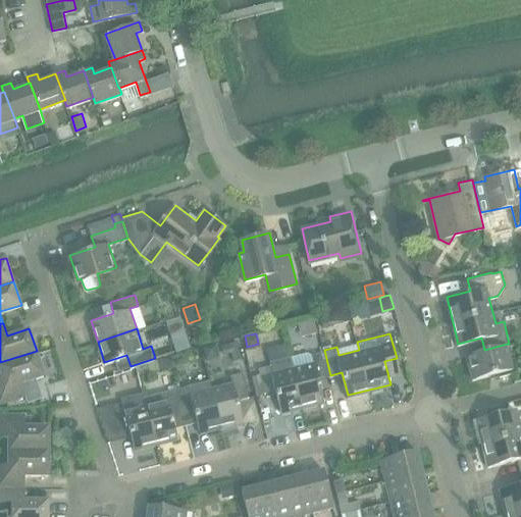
[(333,334),(321,338),(323,346),(335,343),(333,334)]
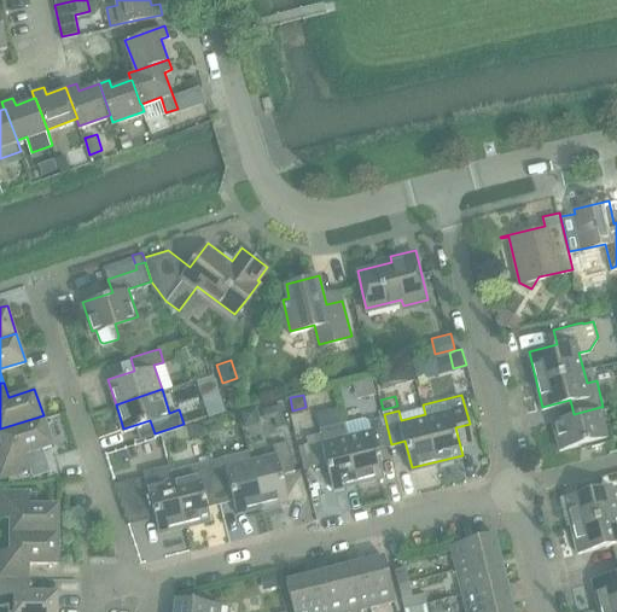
[(222,397),(207,402),(210,414),(227,409),(222,397)]
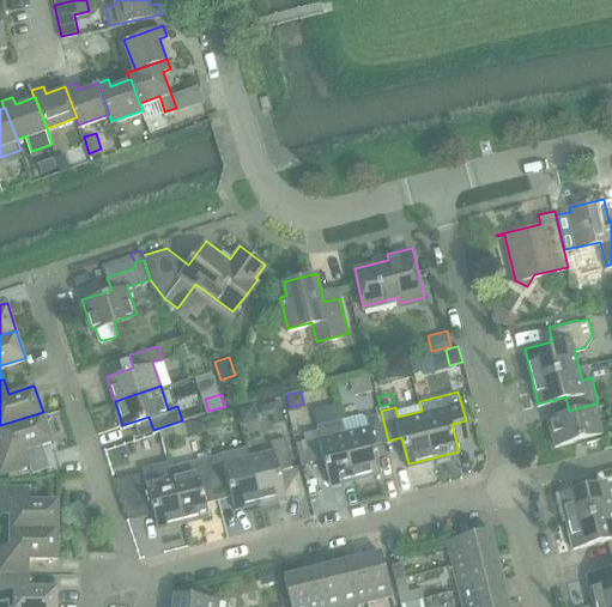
[(279,398),(260,402),(264,414),(272,412),(274,422),(285,419),(279,398)]
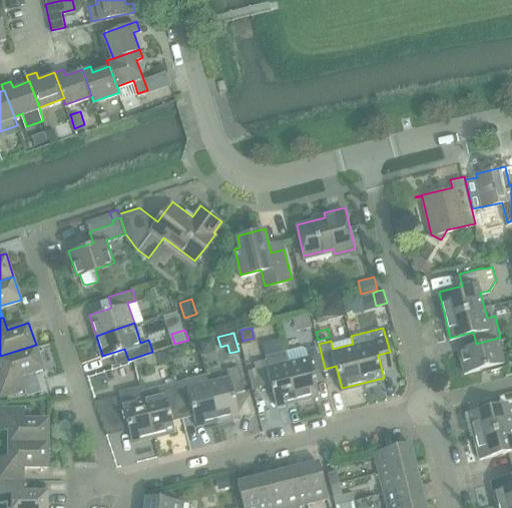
[(510,364),(506,350),(501,352),(498,338),(476,344),(459,348),(465,371),(490,365),(491,369),(510,364)]
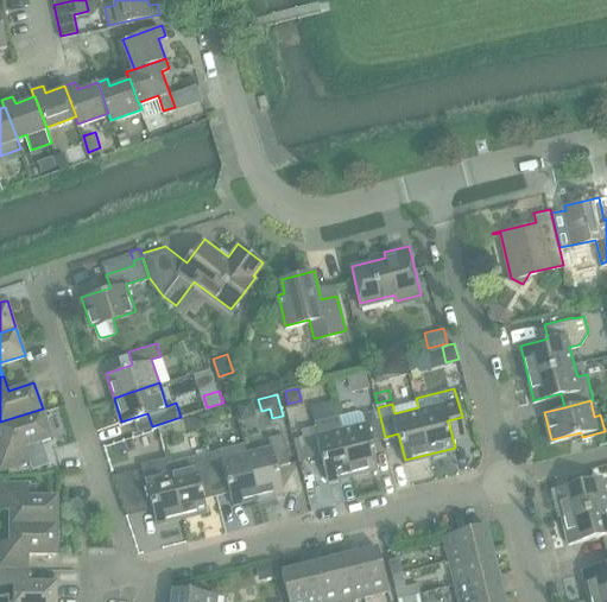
[(313,424),(301,426),(303,433),(309,456),(322,452),(328,479),(354,473),(379,467),(372,439),(385,437),(378,407),(364,411),(359,409),(339,413),(315,419),(316,423),(313,424)]
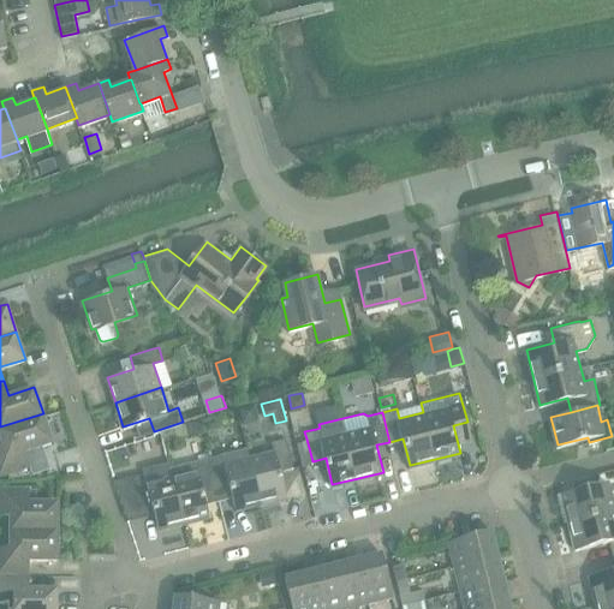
[(52,441),(43,413),(0,427),(0,430),(4,442),(0,443),(0,470),(1,472),(30,464),(25,449),(52,441)]
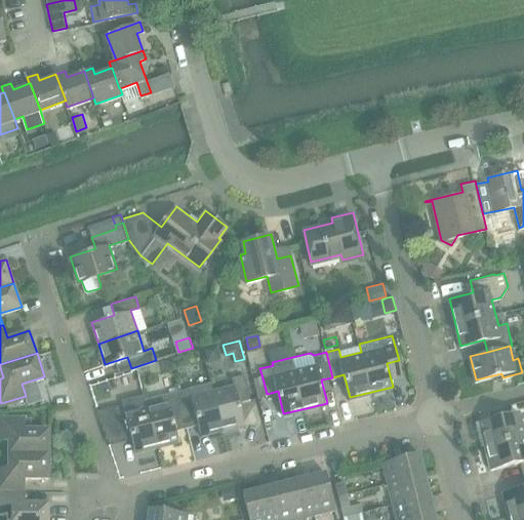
[(173,368),(170,357),(158,360),(161,371),(173,368)]
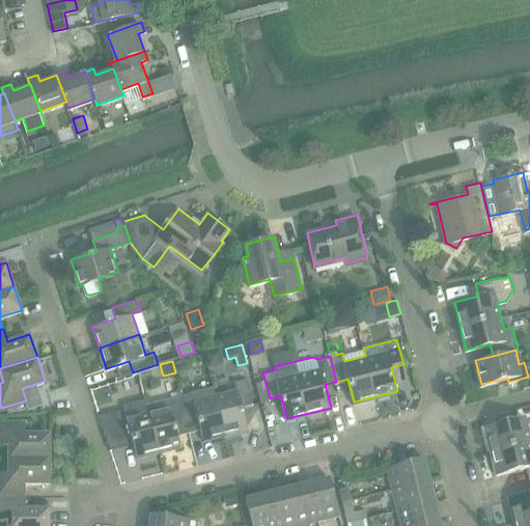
[(180,393),(187,418),(198,416),(204,439),(248,428),(242,405),(253,402),(247,377),(234,380),(236,388),(195,398),(193,390),(180,393)]
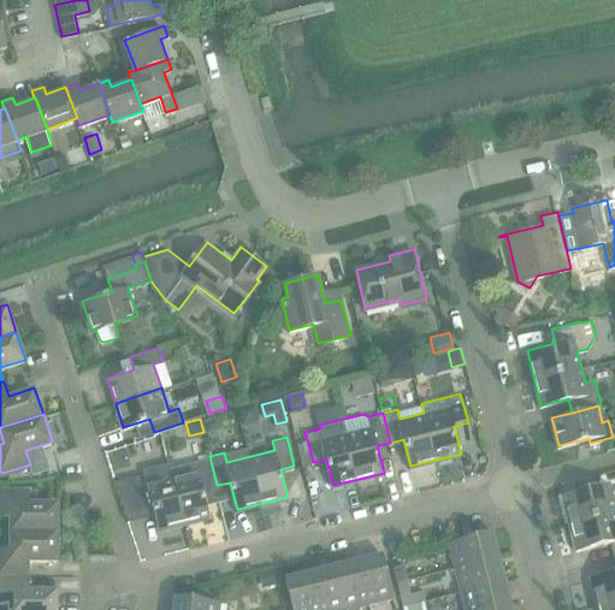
[(307,439),(297,442),(303,465),(313,462),(307,439)]
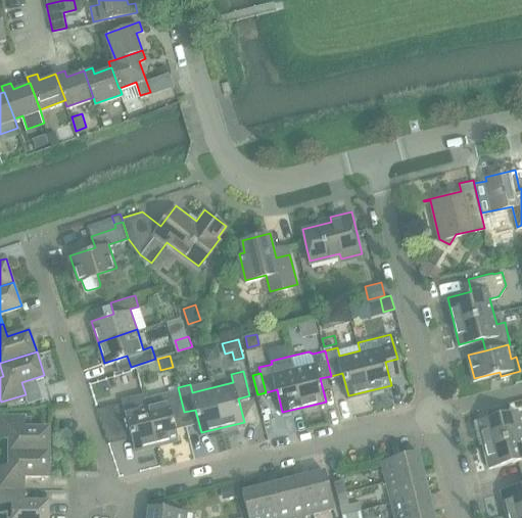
[(145,395),(157,443),(179,438),(173,415),(184,412),(178,387),(146,395),(145,395)]
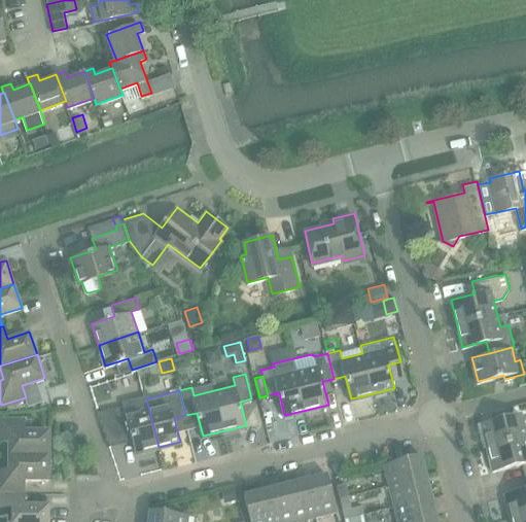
[(146,398),(147,398),(146,394),(124,399),(125,404),(113,407),(119,431),(131,429),(136,452),(159,447),(146,398)]
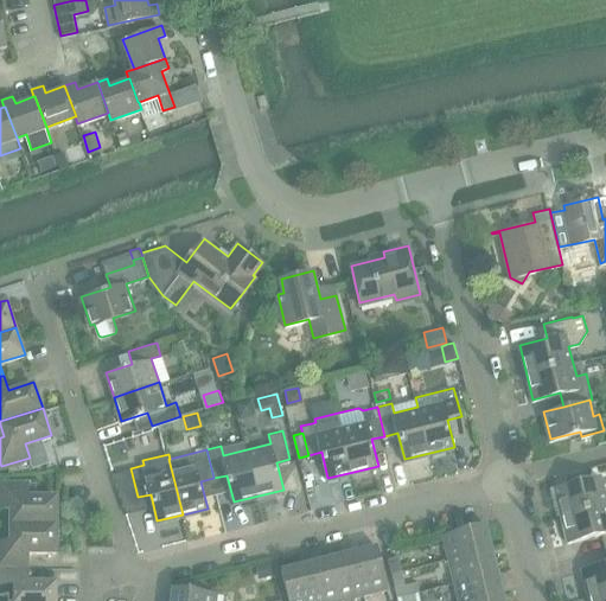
[(554,486),(561,513),(605,502),(605,496),(600,474),(554,486)]
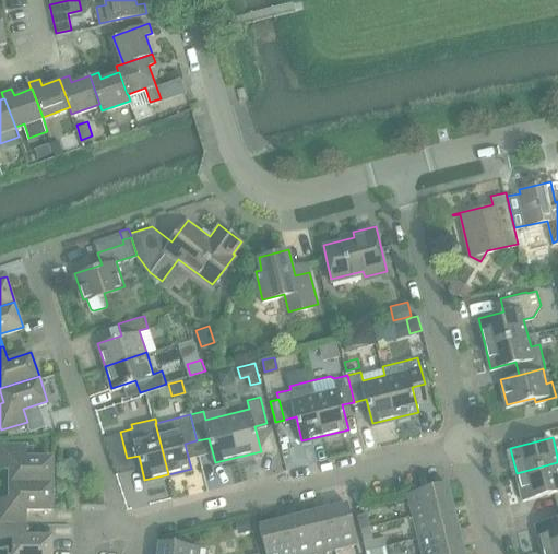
[(0,468),(10,468),(10,481),(52,482),(52,456),(19,455),(19,441),(0,441),(0,468)]
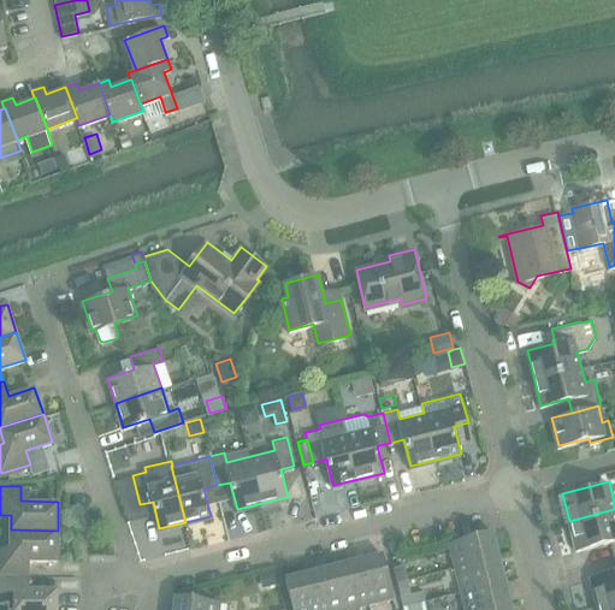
[(611,540),(614,550),(614,509),(569,521),(577,549),(611,540)]
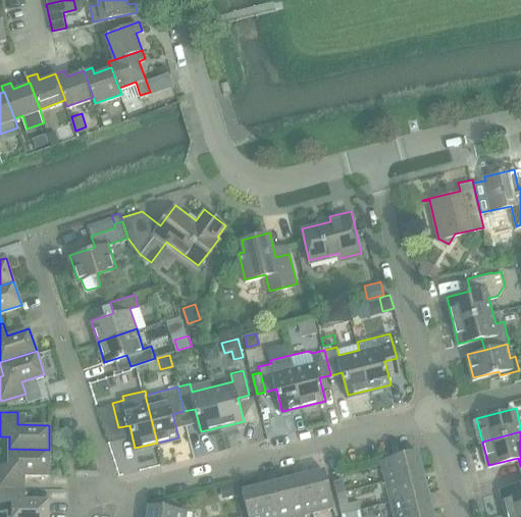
[(0,485),(25,485),(25,473),(49,474),(49,450),(9,449),(9,462),(0,462),(0,485)]
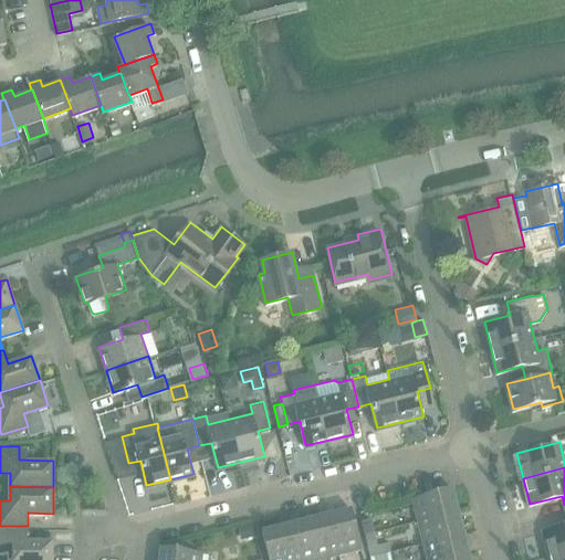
[(412,496),(418,519),(459,509),(453,486),(412,496)]
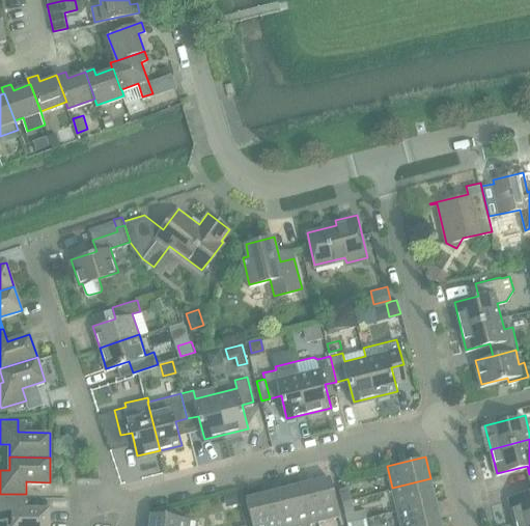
[(339,514),(330,476),(309,481),(318,519),(339,514)]
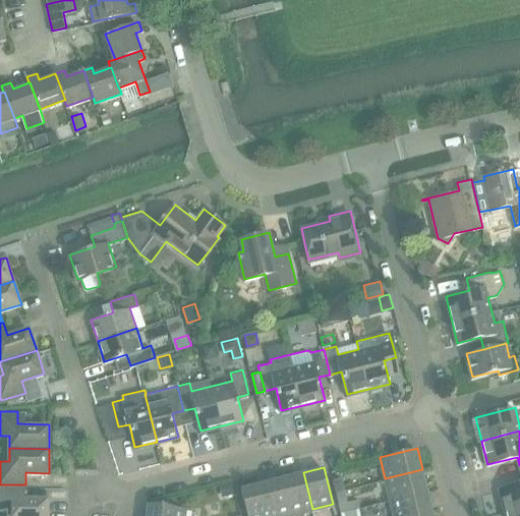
[(427,489),(422,469),(385,478),(390,498),(427,489)]
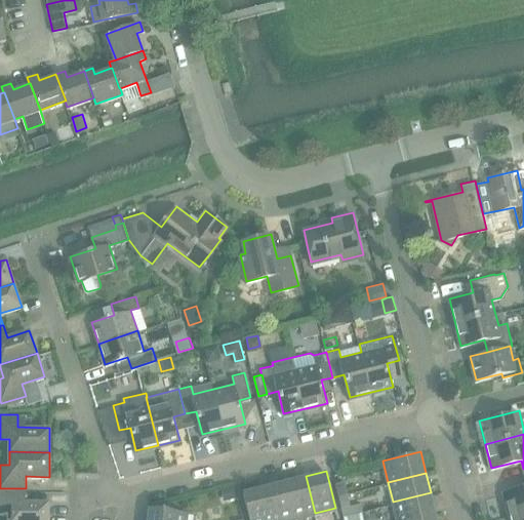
[(294,518),(315,513),(306,476),(285,481),(294,518)]
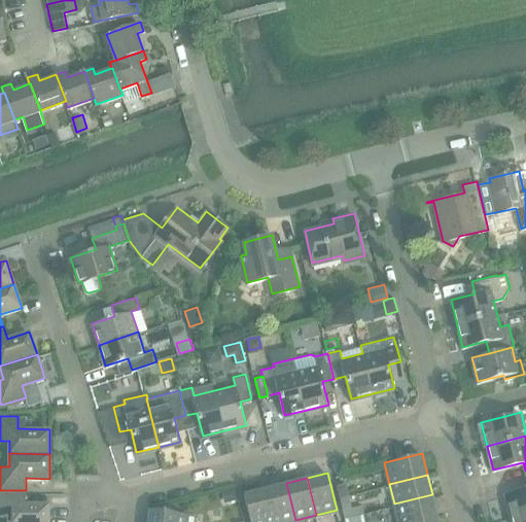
[(337,483),(340,495),(349,493),(346,481),(337,483)]
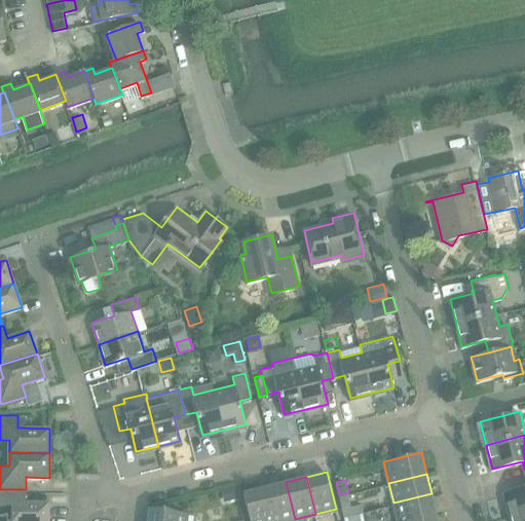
[(273,520),(288,520),(295,519),(286,482),(265,487),(273,520)]
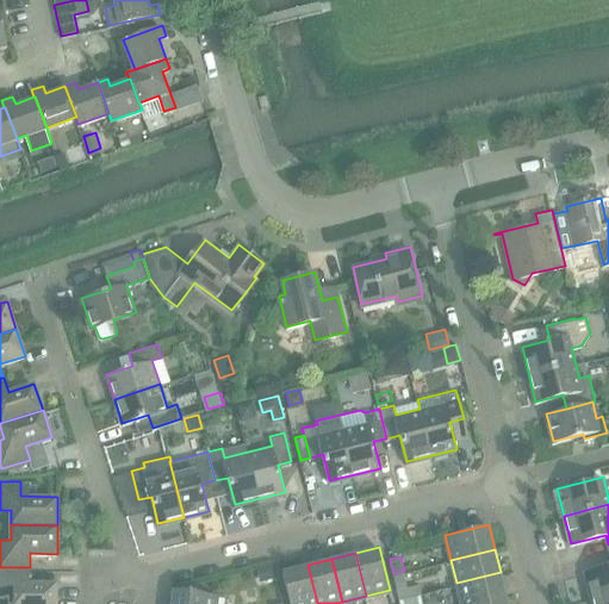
[(608,562),(585,570),(591,597),(608,592),(608,562)]
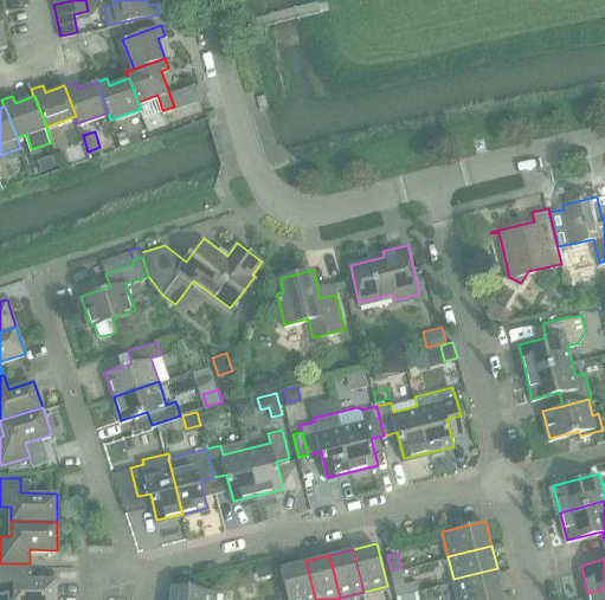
[(289,599),(315,599),(306,561),(281,567),(289,599)]
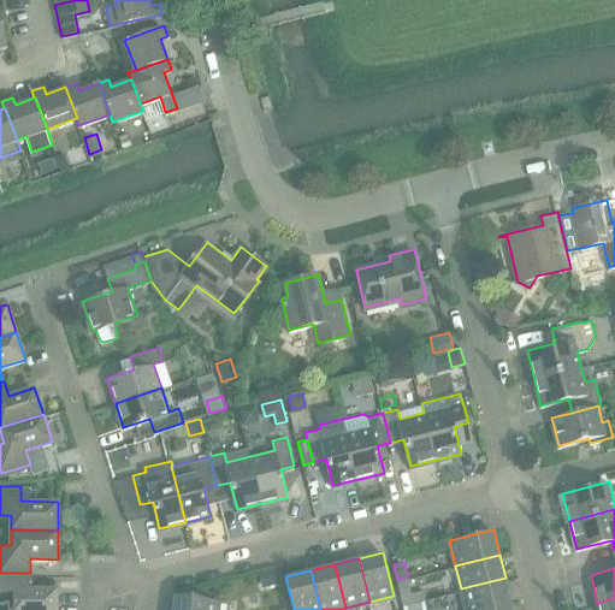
[(30,573),(0,573),(0,602),(11,602),(10,609),(57,609),(57,588),(30,587),(30,573)]
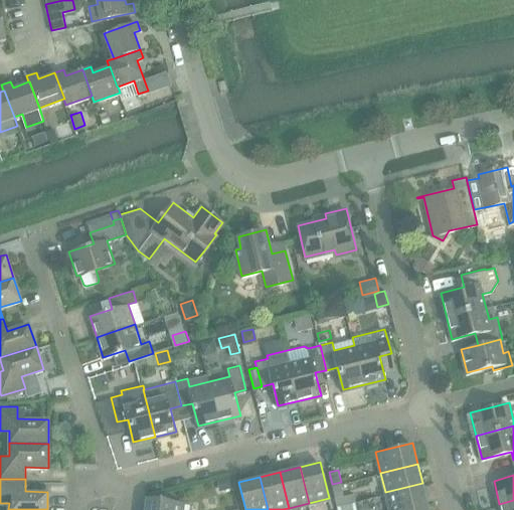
[(354,492),(344,495),(341,482),(332,484),(335,497),(337,504),(356,499),(354,492)]
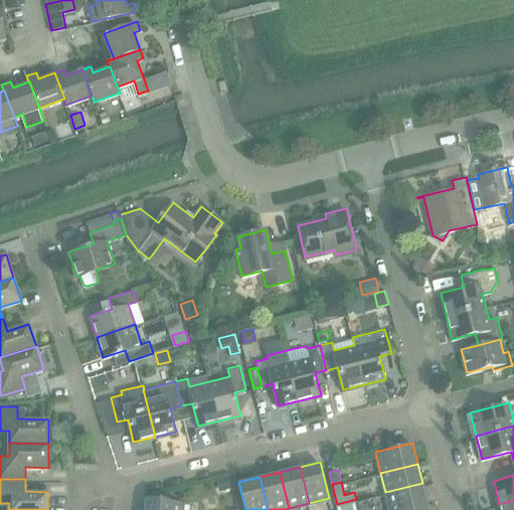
[(385,492),(389,509),(398,509),(426,503),(422,483),(385,492)]
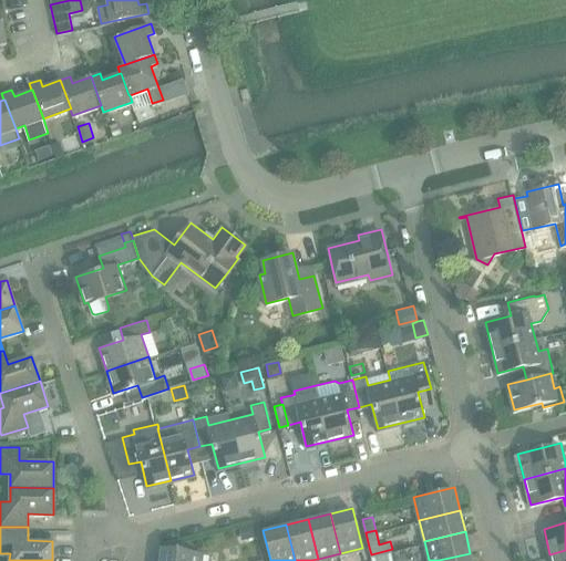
[(162,547),(160,560),(202,560),(203,551),(162,547)]
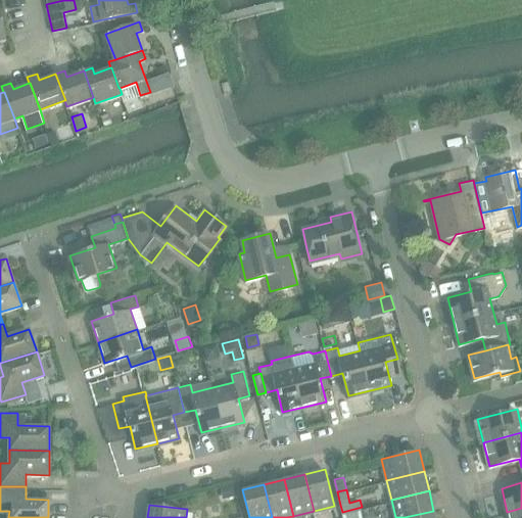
[(521,508),(507,512),(508,517),(521,517),(521,508)]
